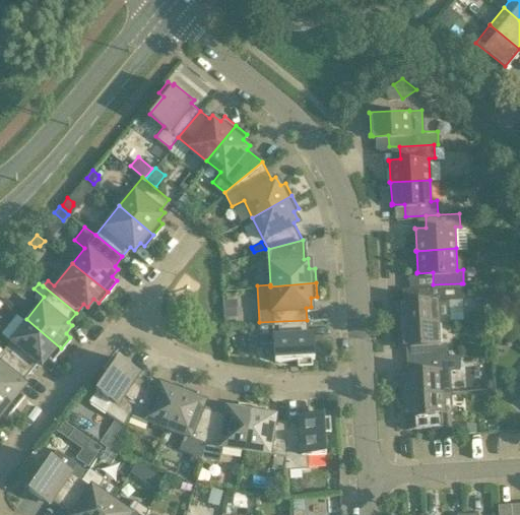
[(398,322),(438,320),(449,319),(449,297),(462,297),(461,283),(433,284),(432,284),(432,285),(408,286),(409,299),(396,299),(396,301),(397,301),(398,321),(398,322)]
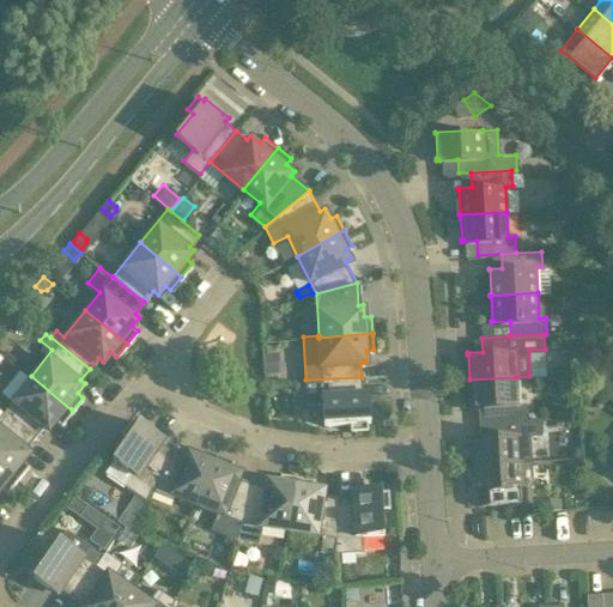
[(577,358),(569,359),(564,366),(565,374),(578,371),(577,358)]
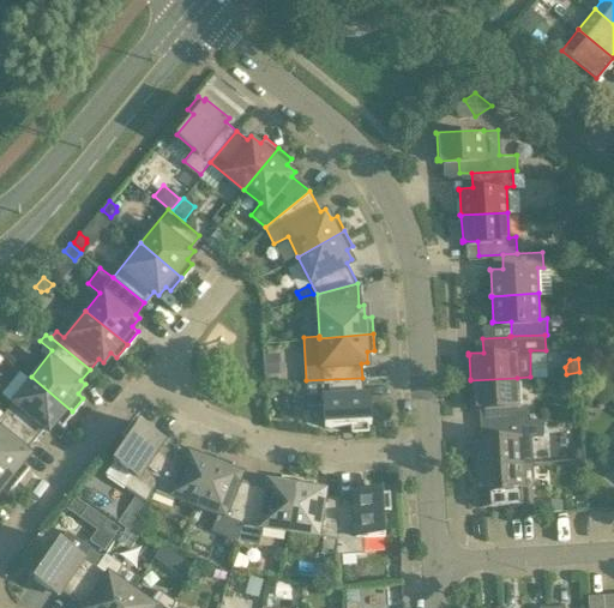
[(20,368),(4,390),(13,398),(4,410),(35,437),(44,426),(48,429),(56,420),(61,425),(72,411),(31,377),(20,368)]
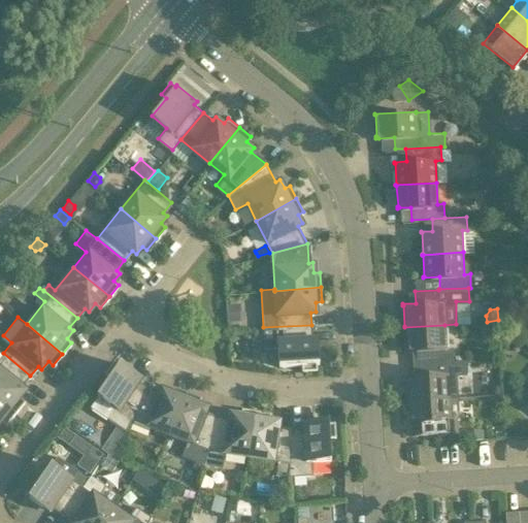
[(311,325),(263,327),(264,338),(264,347),(277,346),(278,364),(301,363),(302,369),(317,368),(317,362),(319,362),(317,336),(312,337),(311,325)]
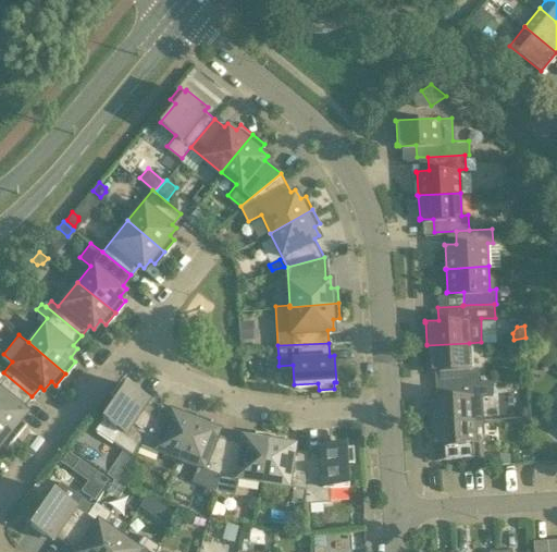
[(469,343),(426,345),(426,346),(428,346),(429,368),(428,368),(428,370),(442,369),(442,382),(478,380),(477,366),(471,366),(469,343)]
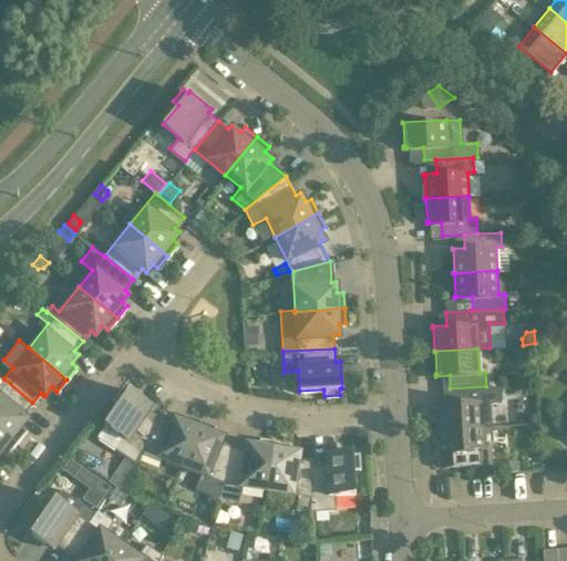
[(274,363),(284,363),(282,351),(274,352),(274,363)]
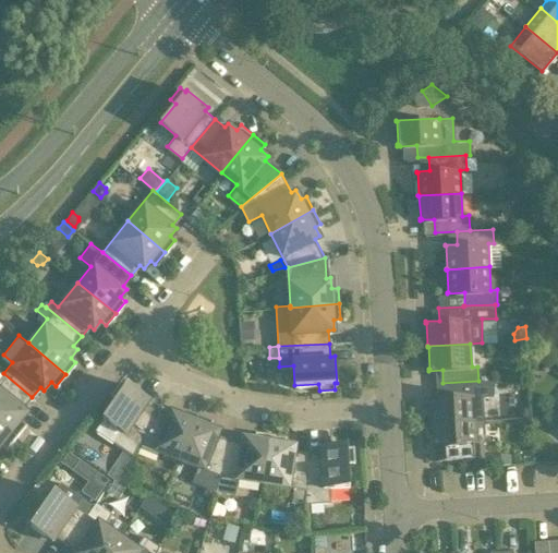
[(23,407),(32,397),(3,373),(0,376),(0,421),(16,435),(26,423),(21,419),(27,410),(23,407)]
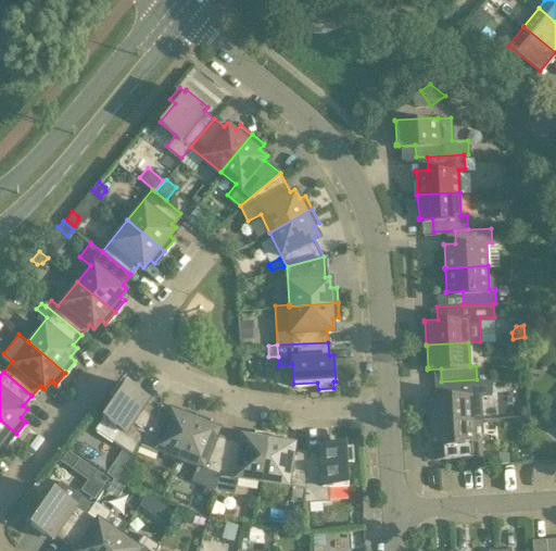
[(477,379),(441,382),(442,395),(428,395),(429,397),(431,418),(430,418),(430,420),(474,417),(482,416),(481,393),(492,393),(491,378),(487,378),(479,379),(477,379)]
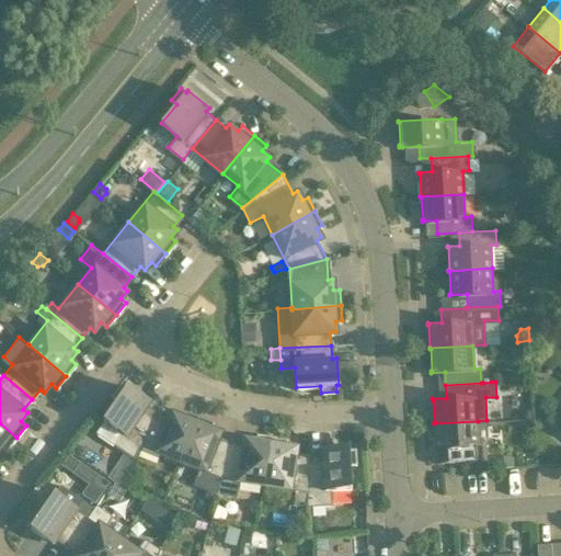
[(117,399),(103,419),(95,430),(112,442),(133,457),(140,444),(159,411),(158,411),(147,404),(150,399),(127,384),(126,386),(121,383),(112,396),(117,399)]
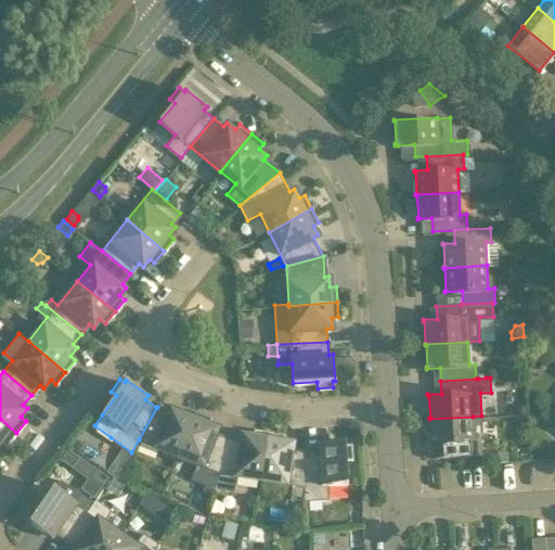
[(168,411),(157,407),(139,439),(178,456),(196,410),(182,405),(180,410),(170,407),(168,411)]
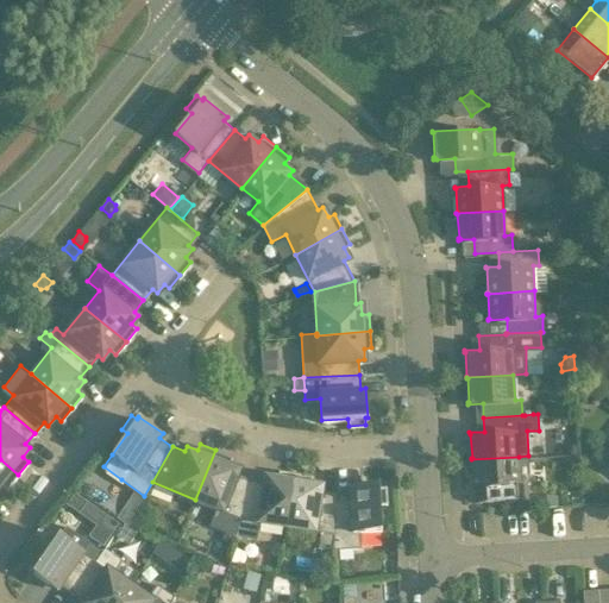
[(215,450),(195,500),(215,507),(209,522),(236,533),(239,516),(251,477),(237,472),(239,466),(228,463),(231,456),(215,450)]
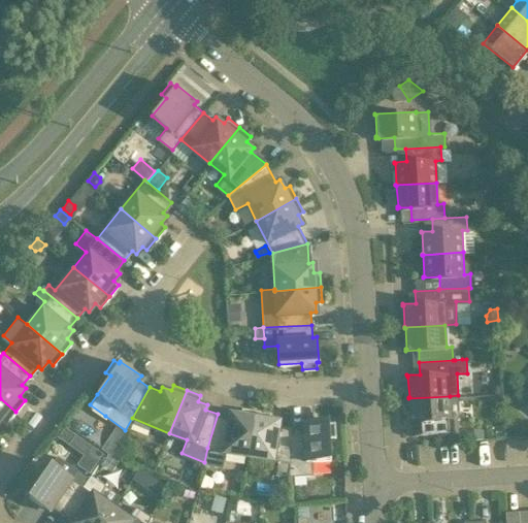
[(458,395),(450,396),(408,398),(409,398),(410,420),(409,420),(409,421),(410,421),(411,433),(457,431),(456,418),(459,415),(458,395)]
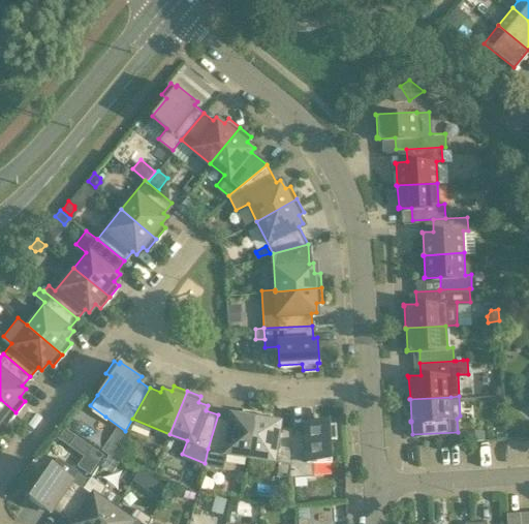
[(6,423),(16,412),(0,399),(0,420),(1,420),(6,423)]
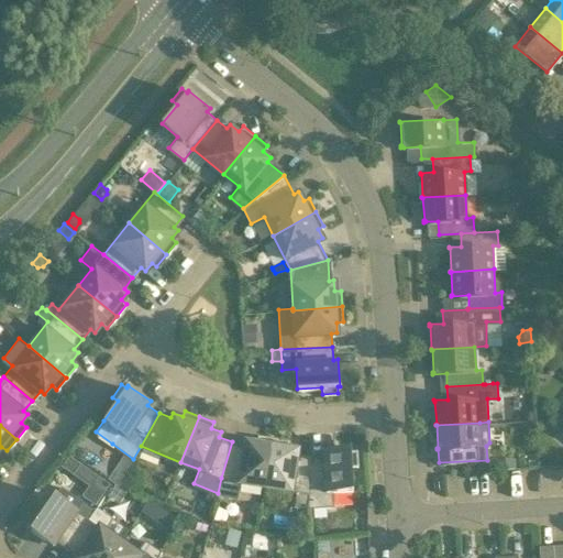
[(222,478),(218,493),(238,496),(240,481),(265,485),(273,436),(257,434),(256,440),(245,439),(245,444),(232,441),(222,478)]
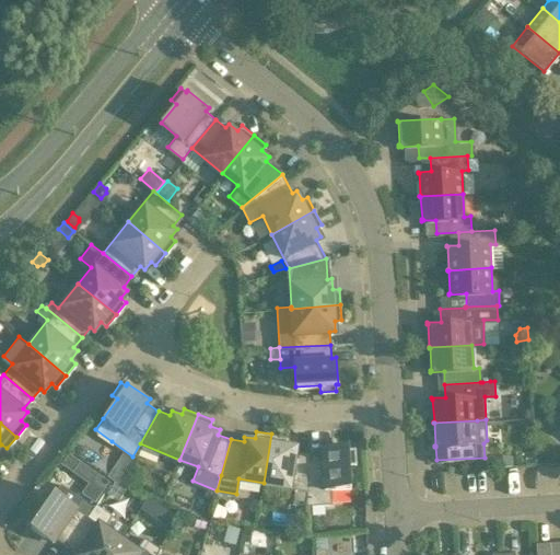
[(271,434),(264,483),(294,487),(292,501),(305,504),(307,452),(295,450),(296,444),(286,443),(287,437),(271,434)]
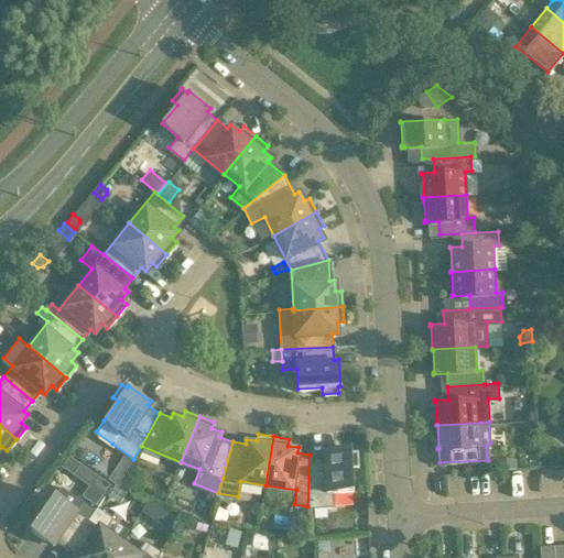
[(311,455),(310,455),(307,506),(334,505),(333,491),(353,490),(351,466),(358,465),(357,449),(350,449),(350,447),(323,448),(324,453),(311,455)]
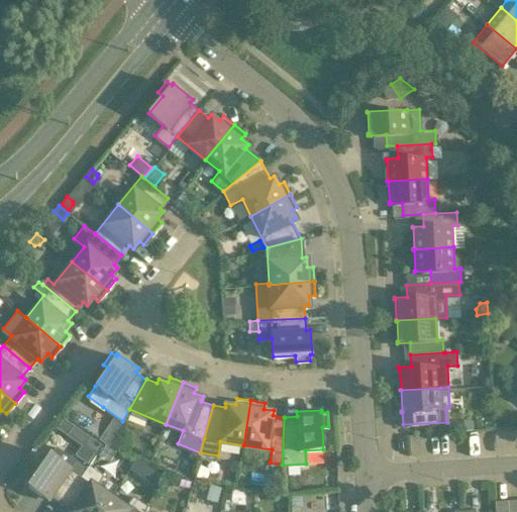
[(472,427),(472,419),(454,420),(454,428),(472,427)]
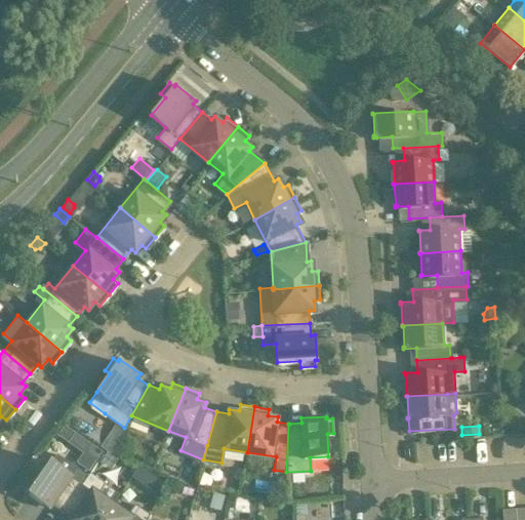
[(84,451),(78,462),(89,469),(95,460),(103,448),(91,441),(84,451)]
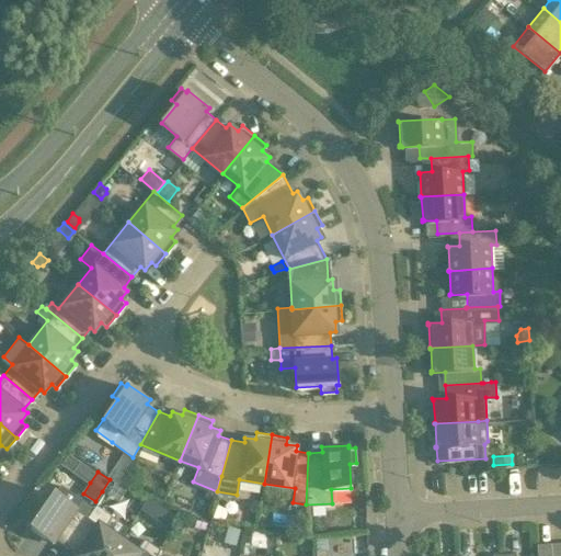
[(35,508),(26,521),(32,524),(30,526),(53,542),(55,537),(66,545),(93,506),(60,483),(54,491),(41,511),(35,508)]
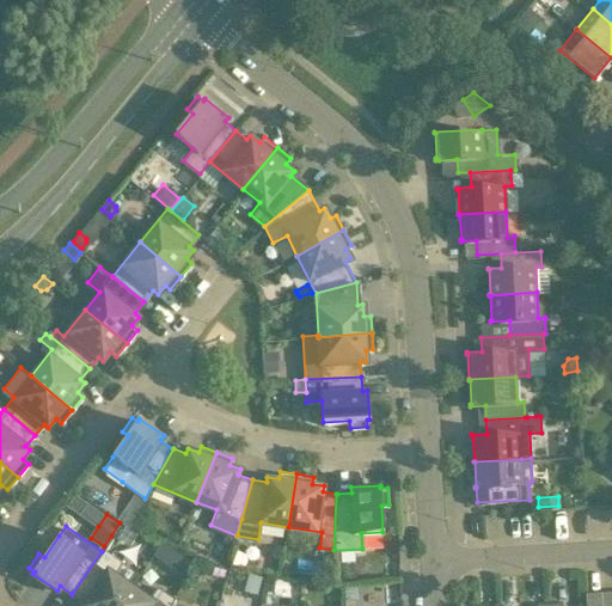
[(23,545),(24,545),(30,550),(40,537),(34,532),(23,545)]
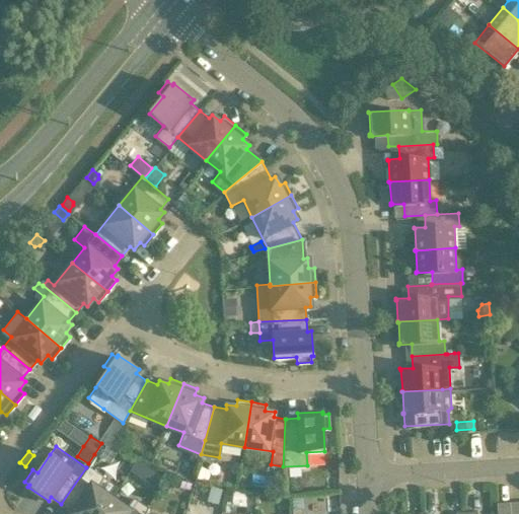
[(142,475),(149,465),(138,457),(131,468),(142,475)]
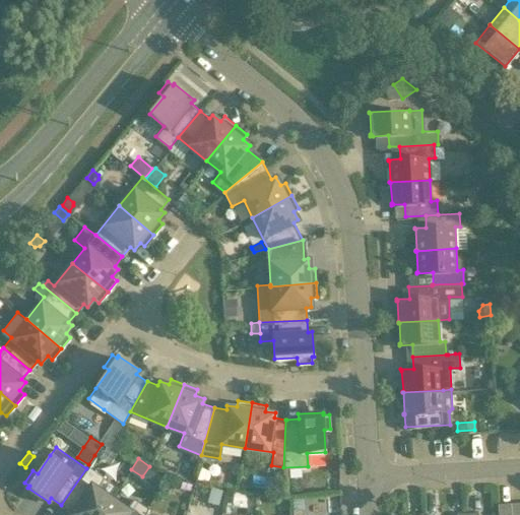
[(88,465),(86,468),(61,505),(71,512),(68,514),(98,514),(111,497),(98,488),(106,476),(88,465)]
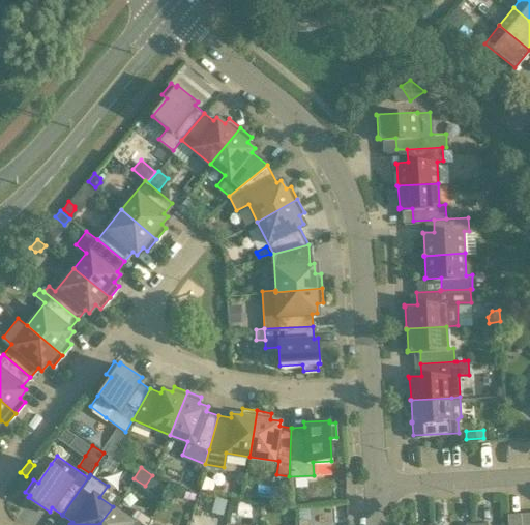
[(204,474),(200,487),(209,490),(212,477),(204,474)]
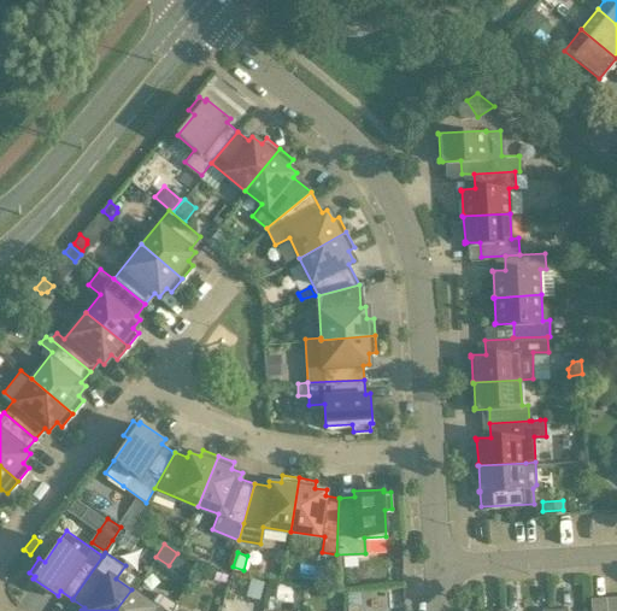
[(268,579),(265,591),(275,592),(276,580),(268,579)]
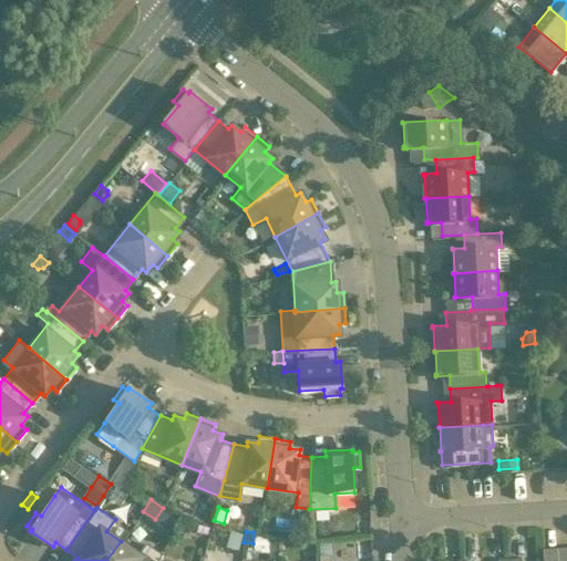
[(157,560),(162,552),(145,541),(137,552),(121,541),(106,560),(157,560)]
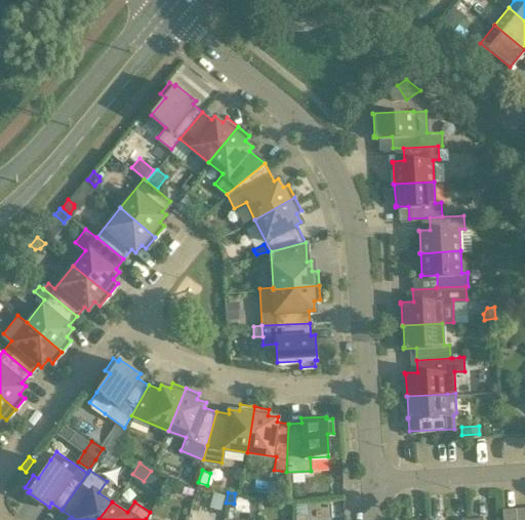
[(524,519),(524,506),(515,507),(515,519),(524,519)]
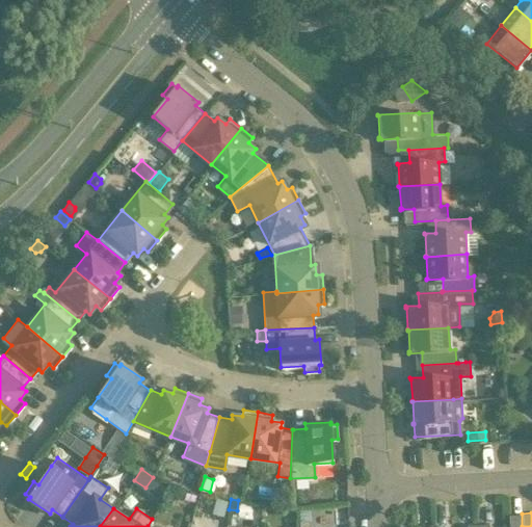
[(522,526),(522,514),(509,515),(509,526),(522,526)]
